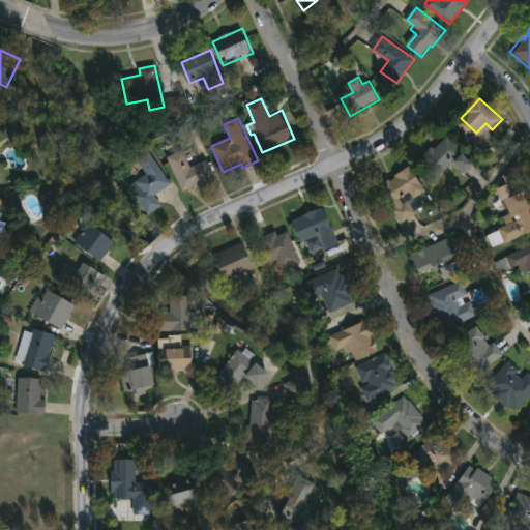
[(442,142),(458,157),(439,176),(422,158),(434,147),(436,149),(442,142)]
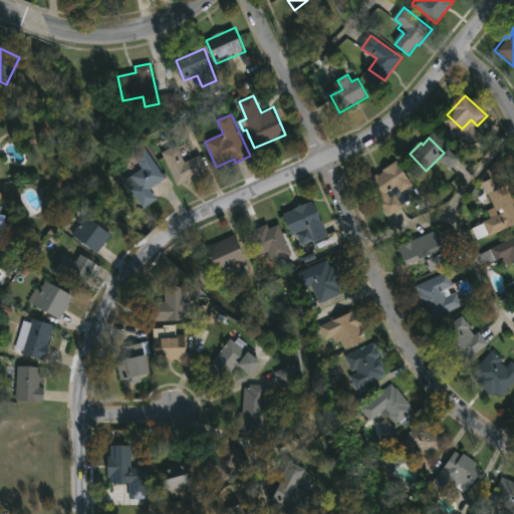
[(179,146),(186,163),(202,156),(210,174),(189,184),(189,182),(179,186),(164,153),(179,146)]
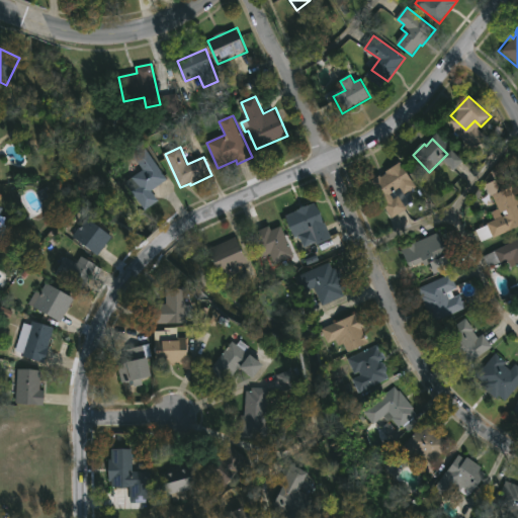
[(159,197),(145,207),(127,182),(145,171),(136,158),(148,150),(168,179),(153,189),(159,197)]
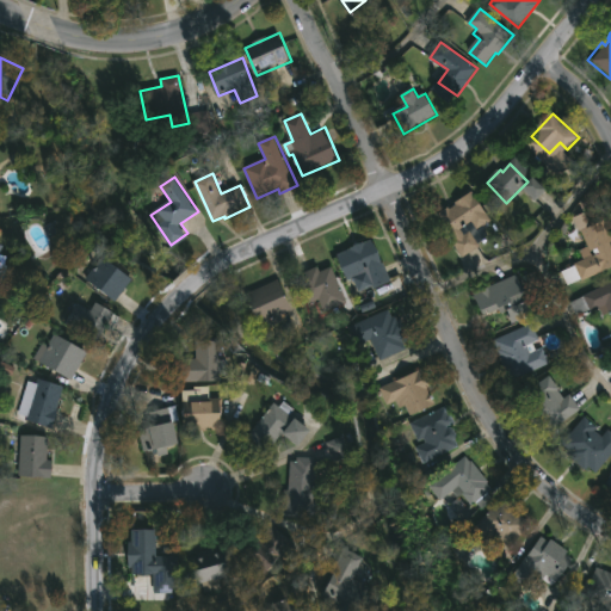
[(474,191),(494,220),(477,232),(473,224),(463,232),(466,234),(470,230),(482,247),(466,259),(454,242),(456,240),(439,215),(450,207),(451,209),(457,205),(456,203),(474,191)]
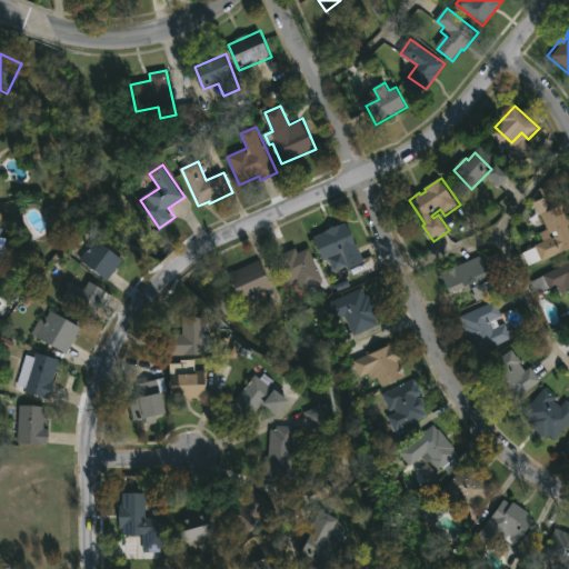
[(568,215),(568,251),(546,262),(545,260),(531,267),(525,253),(546,242),(542,233),(549,230),(542,217),(565,206),(568,215)]
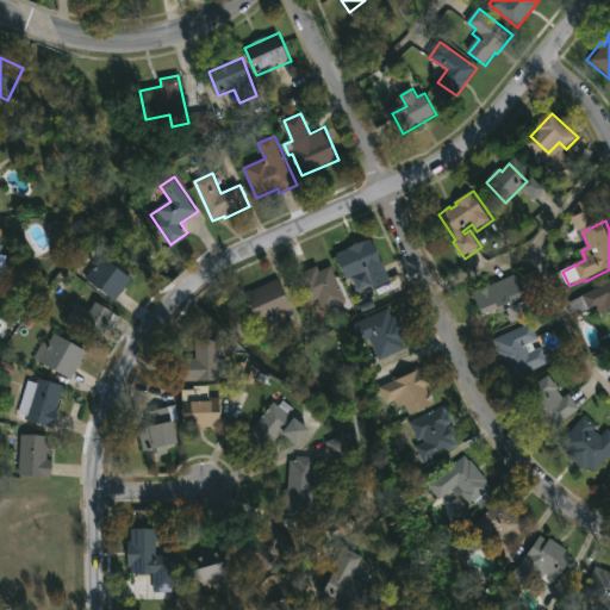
[(372,240),(390,280),(374,287),(368,272),(349,280),(337,254),(372,240)]
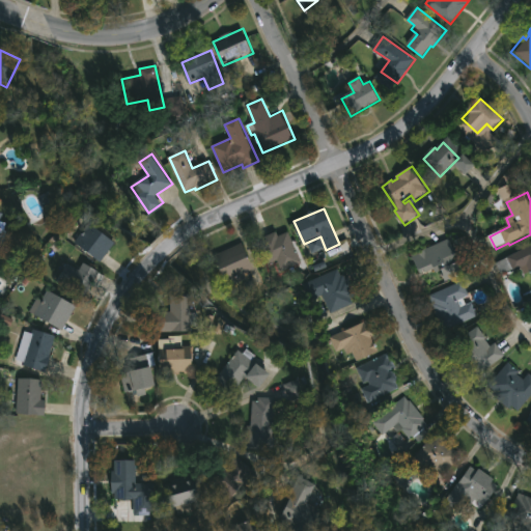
[(8,231),(3,248),(0,247),(0,212),(4,214),(1,222),(7,223),(5,230),(8,231)]
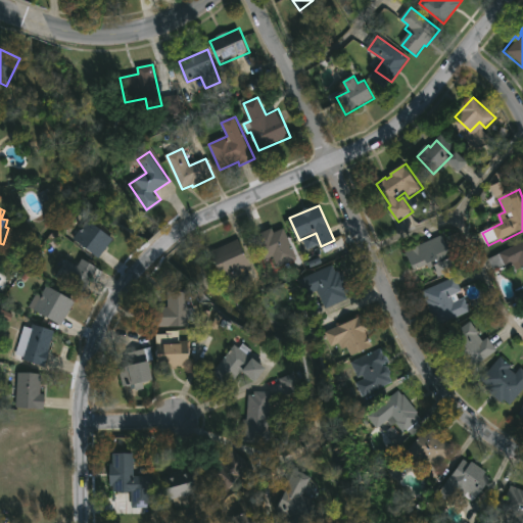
[(113,237),(99,257),(74,239),(88,219),(113,237)]
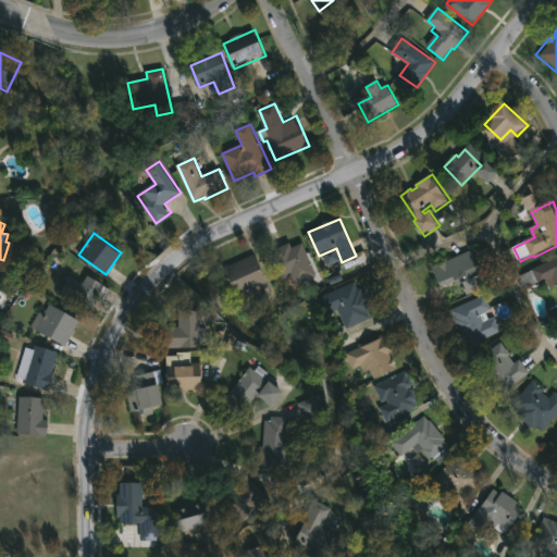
[(304,244),(317,275),(296,285),(292,273),(283,277),(272,251),(292,244),(293,248),(304,244)]
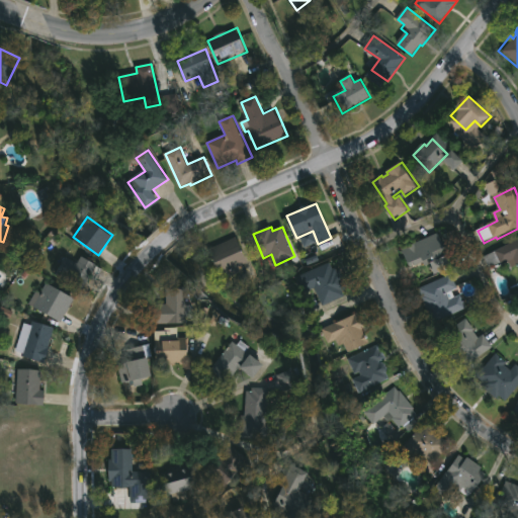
[(438,233),(453,268),(433,276),(426,260),(410,267),(403,249),(438,233)]
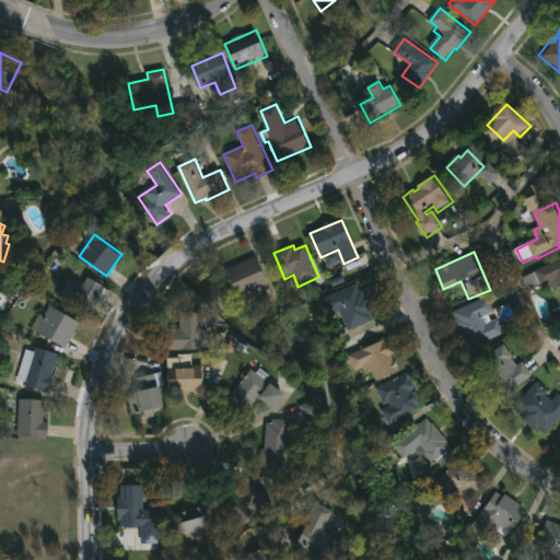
[(268,283),(240,296),(228,270),(256,257),(268,283)]
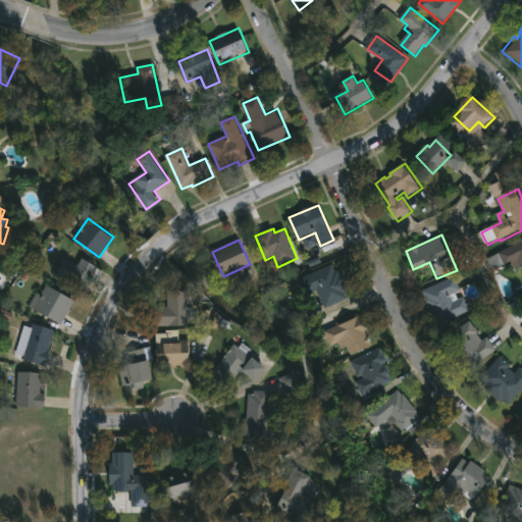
[(521,242),(521,268),(517,270),(514,264),(507,267),(506,265),(494,271),(488,259),(521,242)]
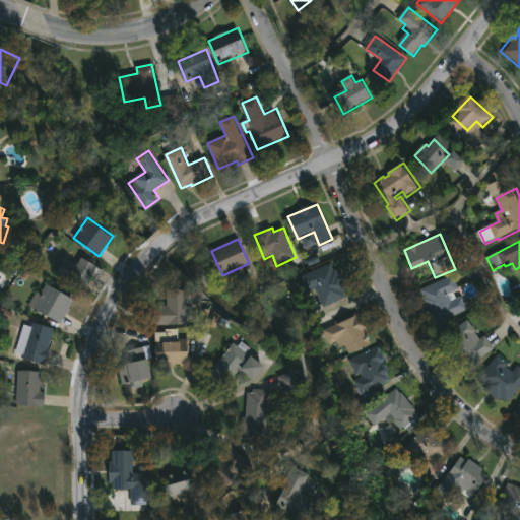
[(82,258),(98,266),(92,276),(95,277),(86,293),(56,276),(65,258),(78,265),(82,258)]
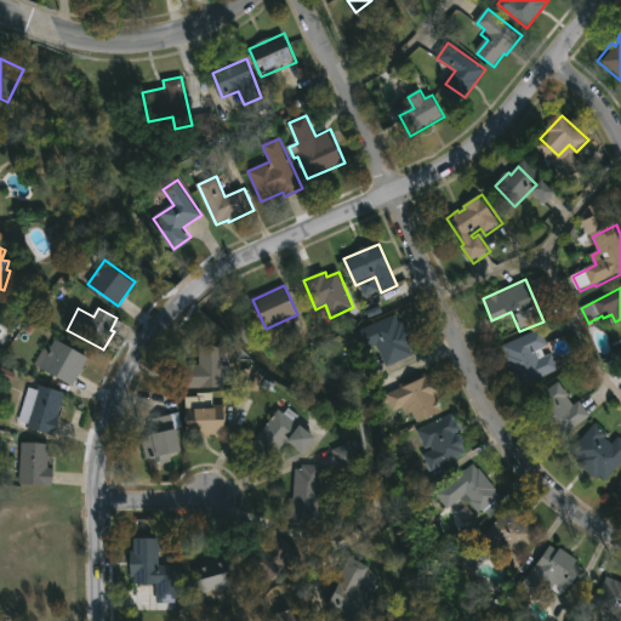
[(396,315),(399,323),(403,322),(415,347),(411,349),(414,355),(388,368),(379,345),(366,351),(358,332),(396,315)]
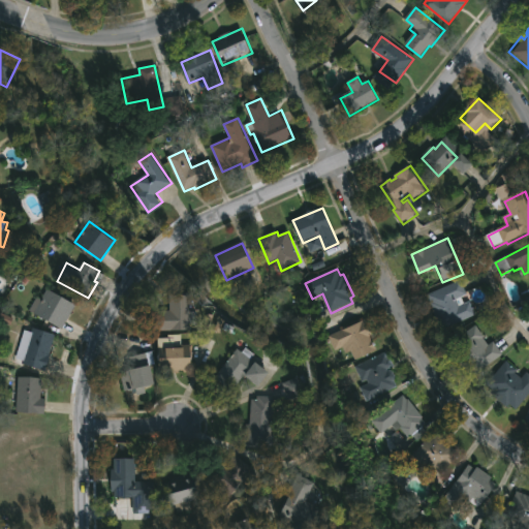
[(462,298),(465,304),(470,302),(477,315),(444,331),(441,323),(439,323),(430,303),(432,302),(428,294),(461,279),(468,294),(462,298)]
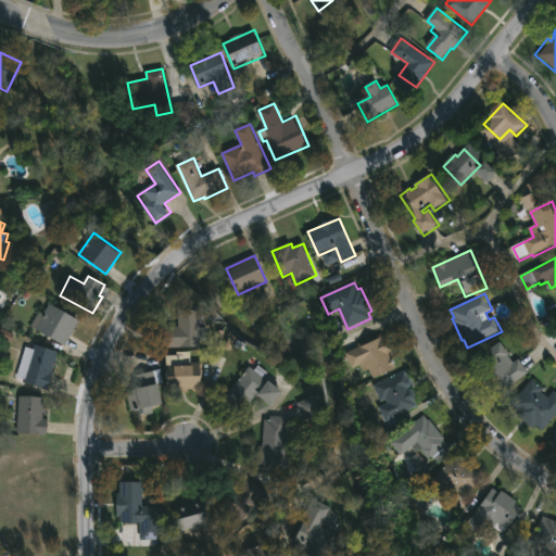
[(80,320),(66,346),(30,327),(43,301),(80,320)]
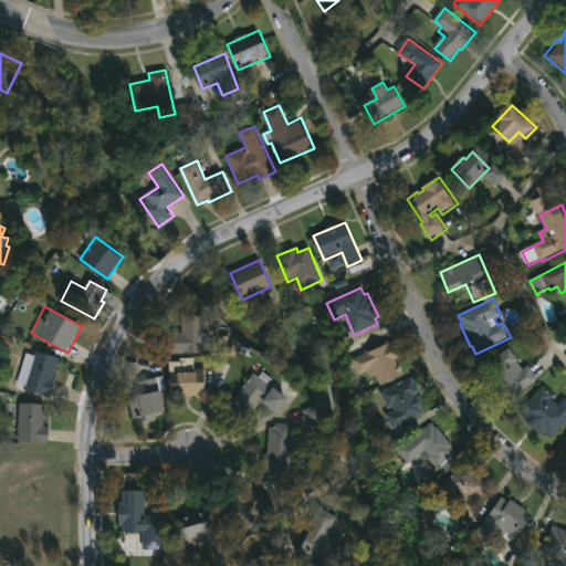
[(210,354),(164,354),(164,333),(182,333),(182,315),(210,315),(210,354)]
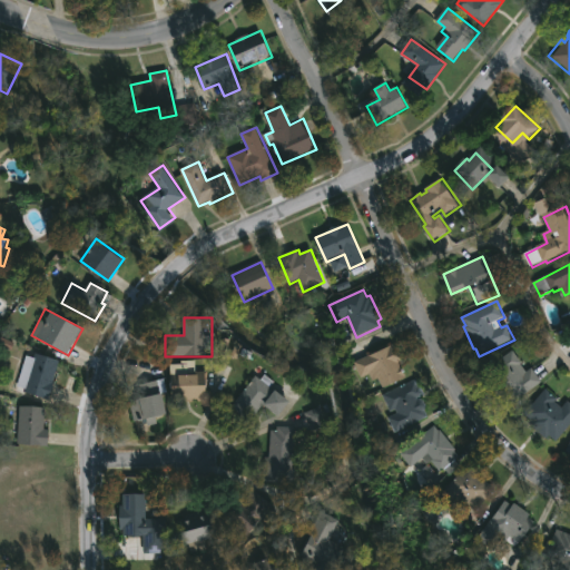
[(409,377),(371,396),(354,364),(394,344),(402,361),(400,362),(409,377)]
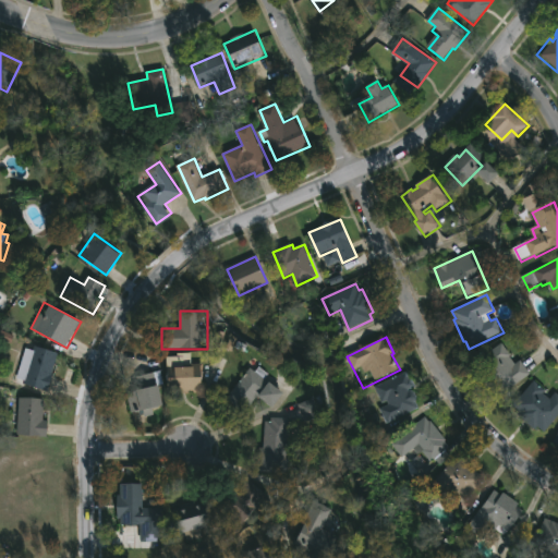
[(510,358),(514,364),(521,360),(530,373),(498,395),(476,362),(502,343),(511,356),(510,358)]
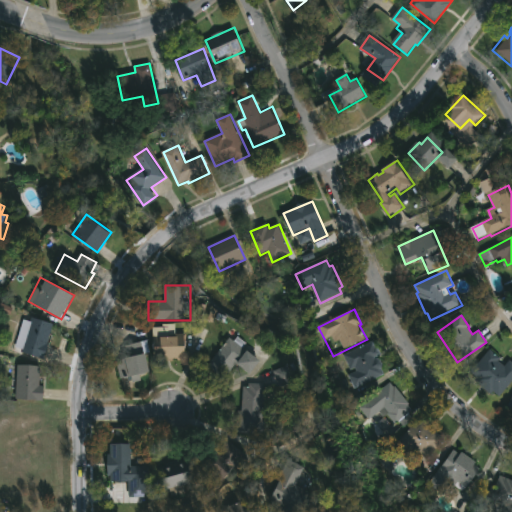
[(32,318),(54,324),(44,359),(24,354),(25,350),(15,347),(23,319),(31,322),(32,318)]
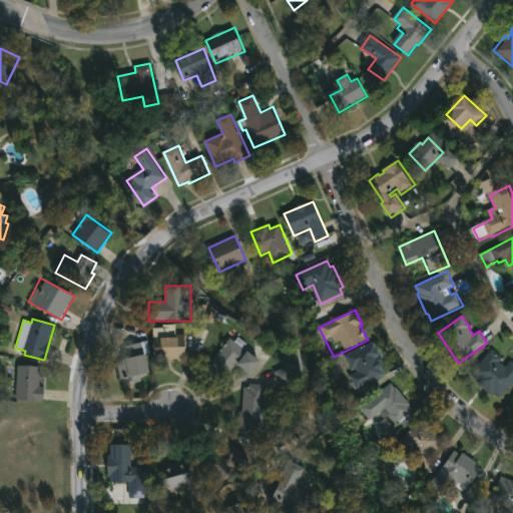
[(176,325),(177,335),(187,335),(187,359),(155,359),(154,328),(163,328),(163,325),(176,325)]
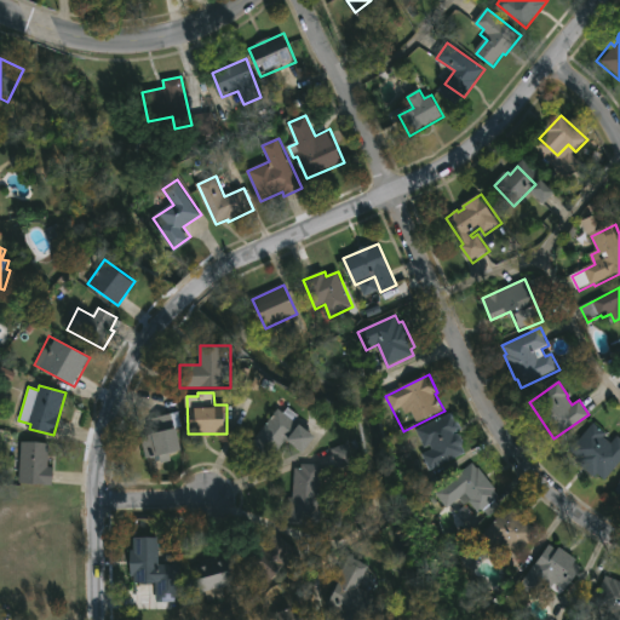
[(290,408),(300,417),(297,422),(320,438),(308,453),(304,451),(302,453),(286,441),(273,459),(253,443),(280,409),(286,414),(290,408)]
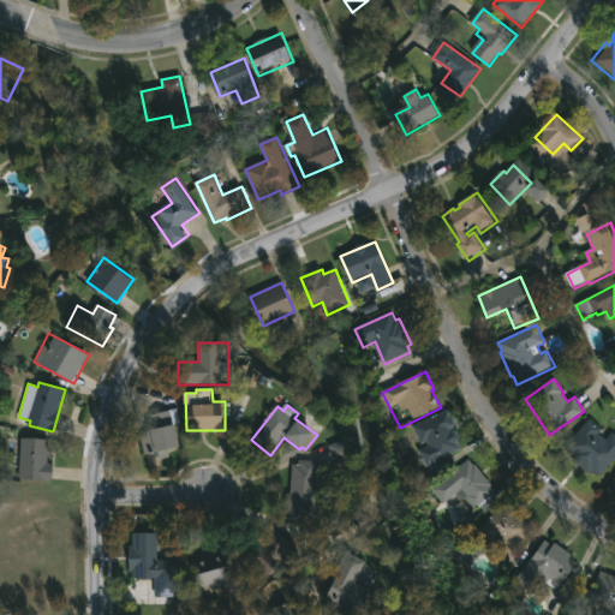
[(183,447),(147,458),(139,434),(150,430),(147,417),(178,408),(181,423),(177,424),(183,447)]
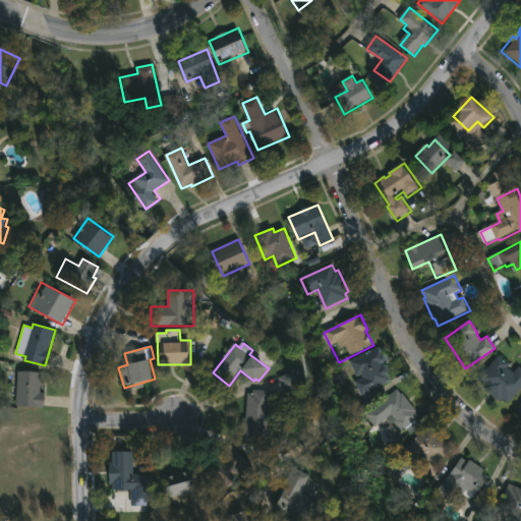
[(394,373),(390,375),(393,381),(363,396),(356,383),(365,379),(363,374),(360,377),(352,362),(381,347),(394,373)]
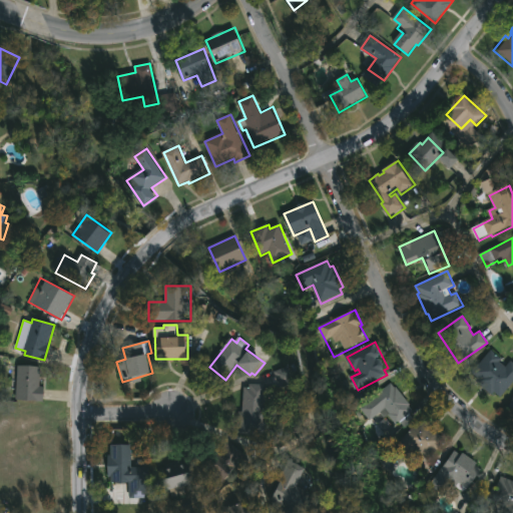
[(500,362),(507,367),(511,362),(512,363),(512,383),(502,398),(496,393),(494,396),(478,383),(480,380),(474,374),(491,351),(502,359),(500,362)]
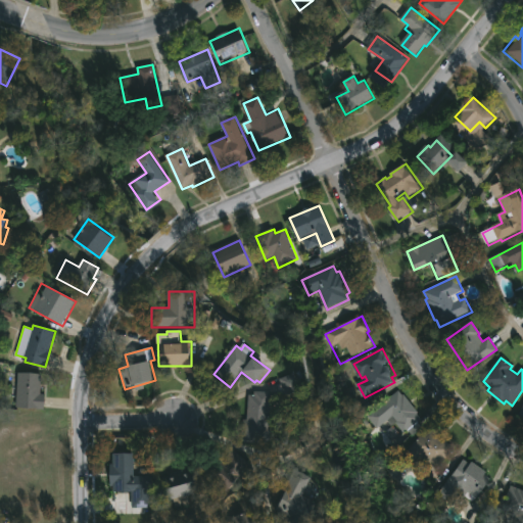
[(306,388),(287,395),(278,372),(297,365),(306,388)]
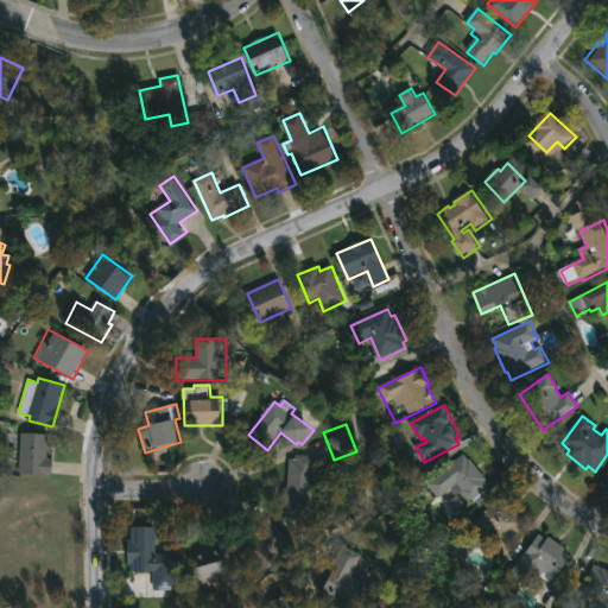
[(54,458),(52,475),(19,474),(21,434),(49,436),(48,458),(54,458)]
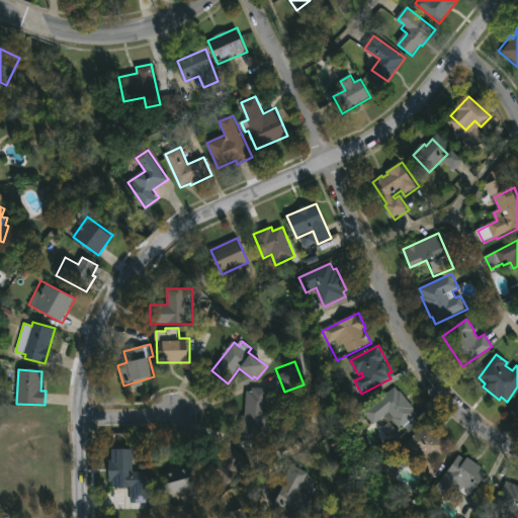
[(269,389),(267,426),(269,426),(268,440),(240,438),(241,416),(245,416),(247,391),(252,392),(253,387),(269,389)]
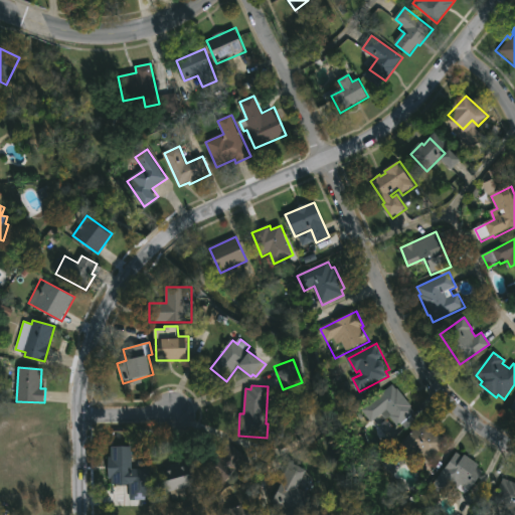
[(393,385),(397,390),(398,389),(412,406),(411,407),(415,412),(411,415),(416,421),(407,430),(403,424),(399,427),(391,417),(389,418),(395,425),(385,434),(379,426),(387,420),(383,415),(373,422),(363,409),(393,385)]
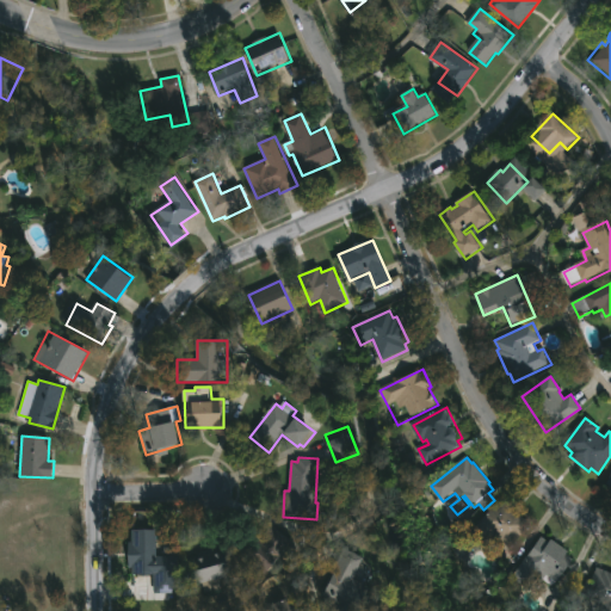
[(532,525),(512,549),(497,535),(487,545),(473,534),(501,499),(532,525)]
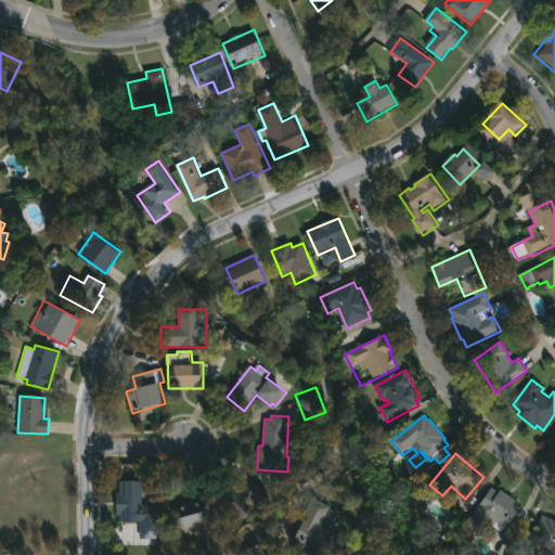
[(253,513),(241,525),(222,505),(252,477),(267,494),(250,510),(253,513)]
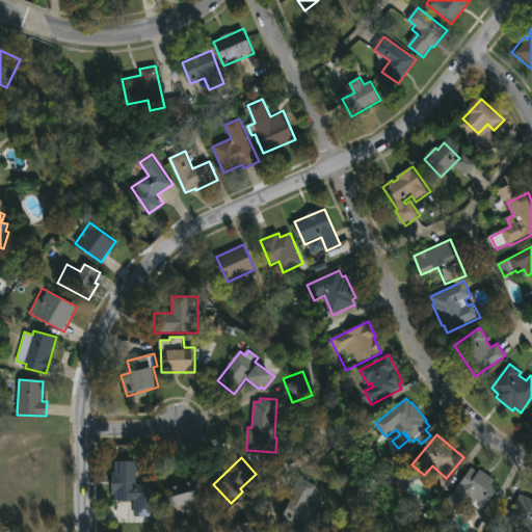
[(136,462),(137,485),(155,485),(155,517),(134,517),(134,501),(116,501),(116,496),(113,496),(113,473),(116,473),(115,462),(136,462)]
